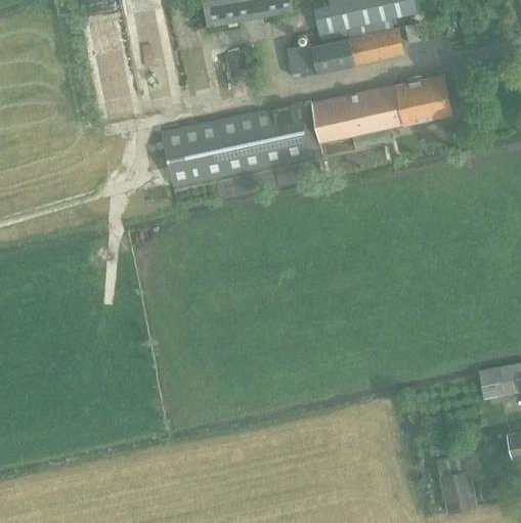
[(291,9),(289,0),(199,0),(204,26),(291,9)]
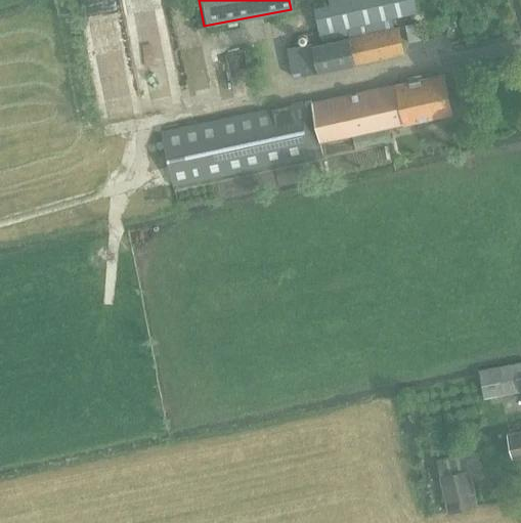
[(390,19),(415,14),(410,0),(326,0),(328,5),(311,8),(318,41),(345,35),(346,38),(309,46),(308,42),(286,47),(292,78),(400,53),(395,28),(391,29),(390,19)]
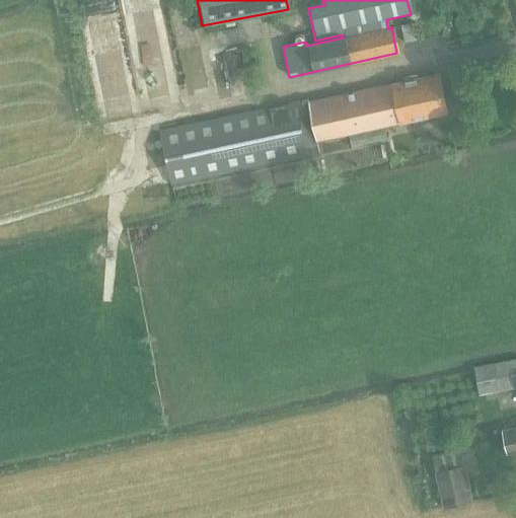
[(446,19),(438,22),(441,29),(448,27),(446,19)]
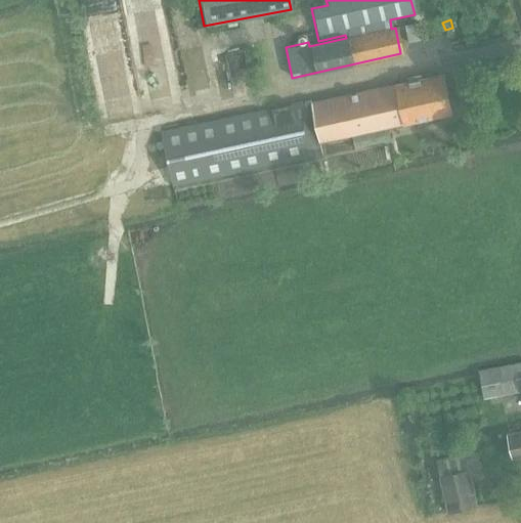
[(415,24),(401,26),(405,44),(419,41),(415,24)]
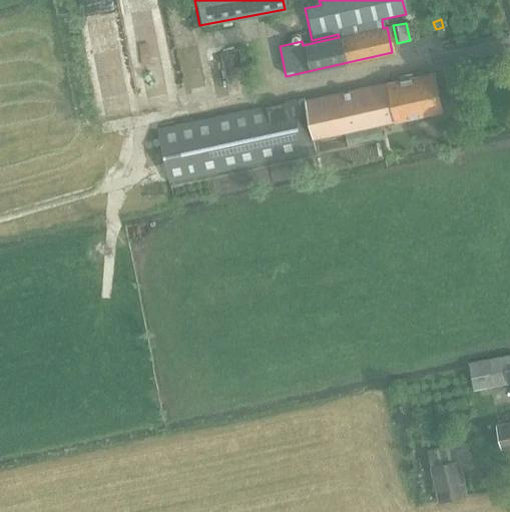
[(229,95),(246,91),(236,50),(219,54),(229,95)]
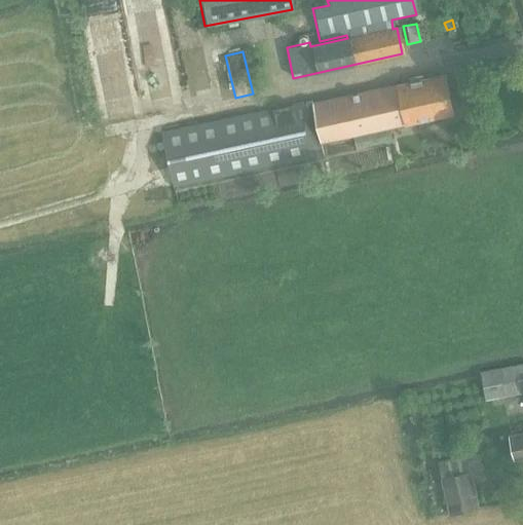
[(408,83),(310,104),(320,144),(349,138),(387,129),(451,116),(451,114),(454,110),(453,101),(448,100),(443,75),(420,80),(419,76),(407,79),(408,83)]
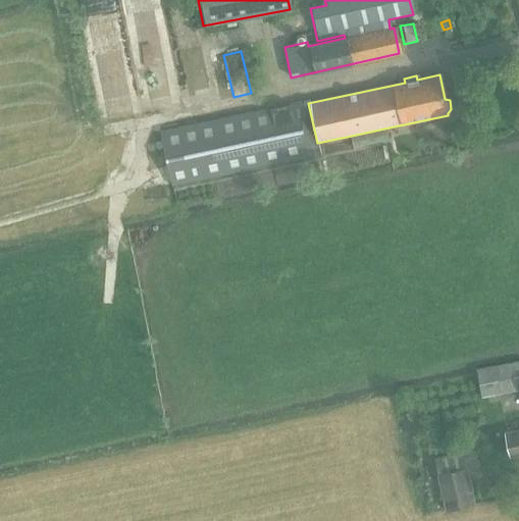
[(320,154),(317,143),(308,103),(308,100),(158,132),(170,187),(320,154)]
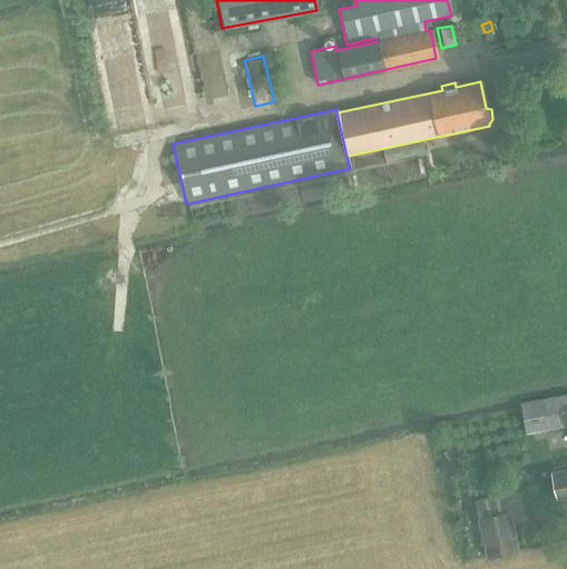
[(420,140),(379,149),(381,163),(422,154),(420,140)]
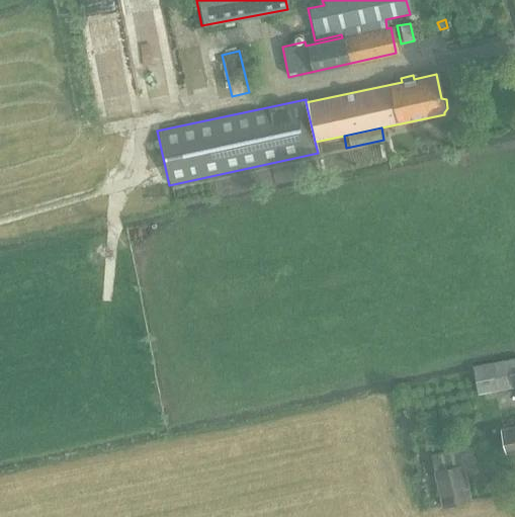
[(514,359),(470,368),(475,395),(513,389),(514,399),(514,398),(514,359)]
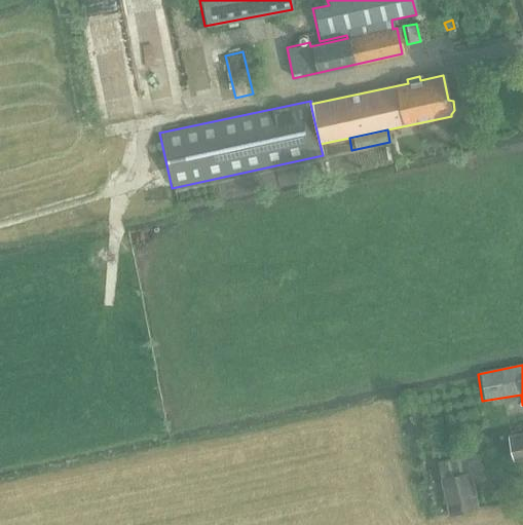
[(511,459),(522,456),(522,432),(506,436),(511,459)]
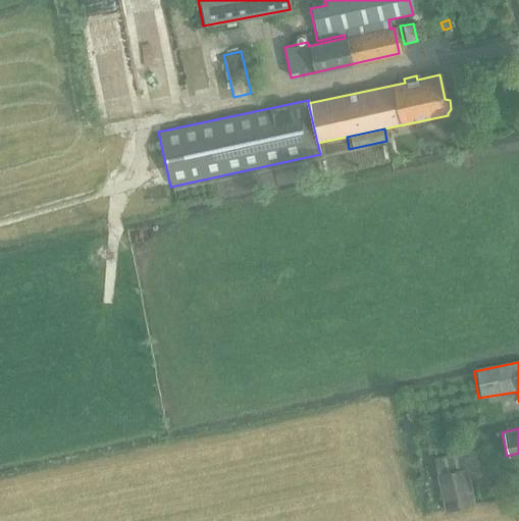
[(432,459),(444,511),(473,505),(461,453),(432,459)]
